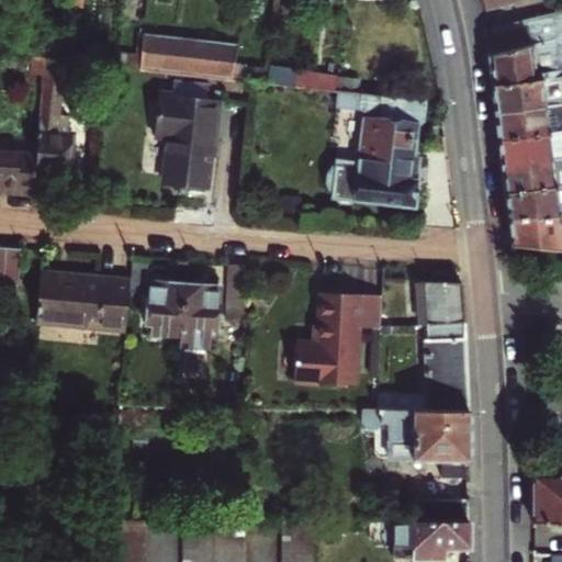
[(85,0),(69,0),(69,10),(85,10),(85,0)]
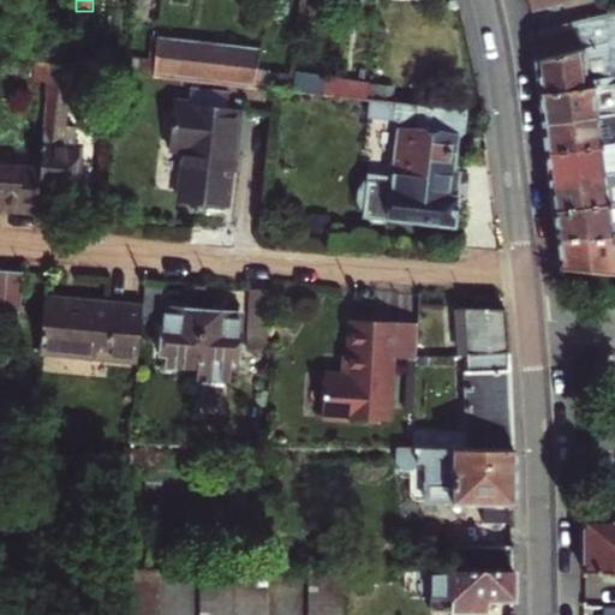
[(525,0),(529,11),(571,0),(525,0)]
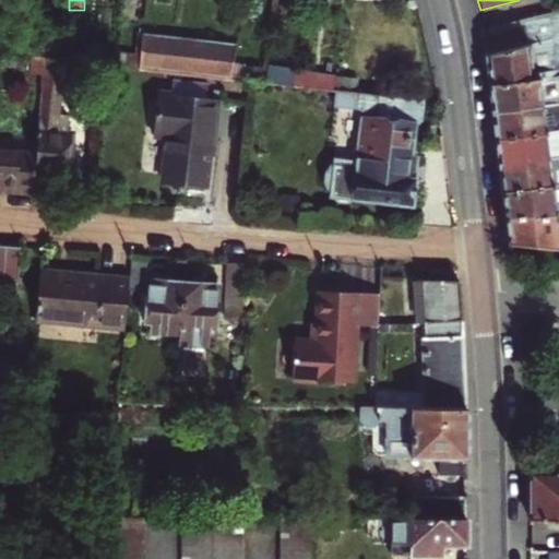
[(558,10),(483,30),(485,54),(558,33),(558,10)]
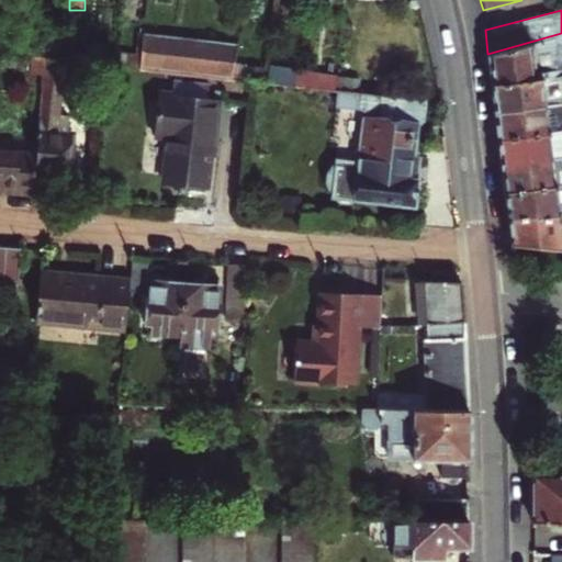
[(492,85),(561,76),(561,33),(487,54),(492,85)]
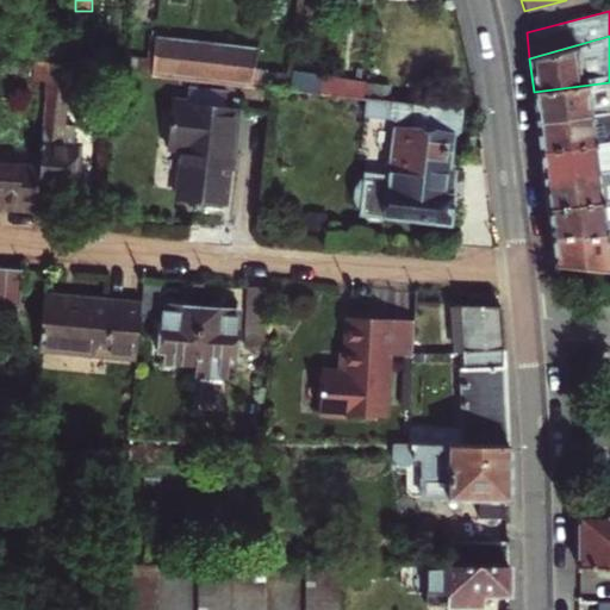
[(154,61),(153,75),(250,86),(257,48),(155,37),(154,61)]
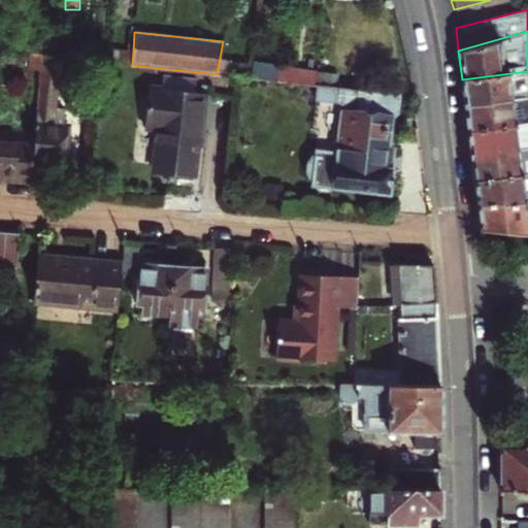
[(127,52),(110,51),(109,63),(132,65),(133,53),(127,52)]
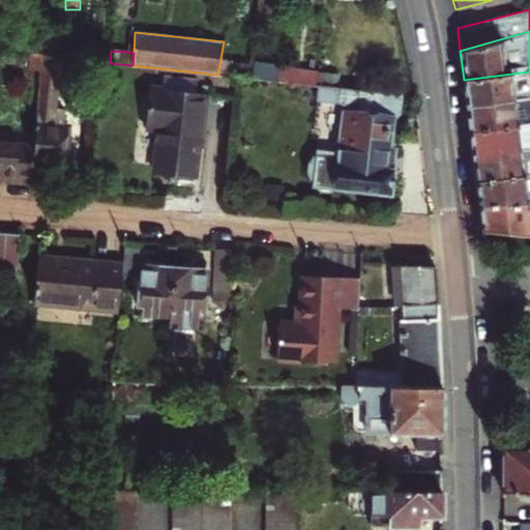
[(29,69),(40,70),(41,56),(30,54),(29,69)]
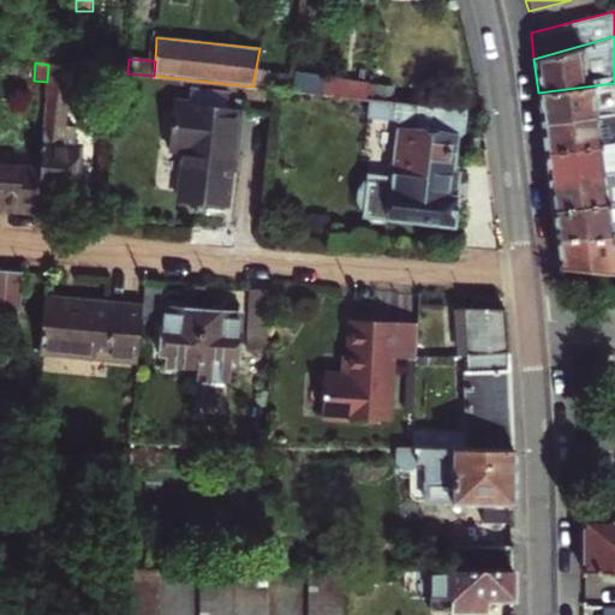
[(64,127),(72,67),(48,65),(47,82),(40,167),(37,185),(75,189),(78,148),(73,148),(75,129),(64,127)]
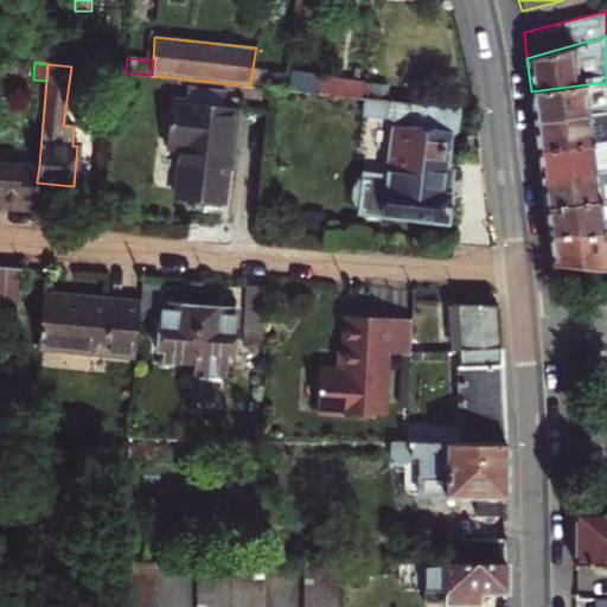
[(360,98),(362,82),(320,77),(318,94),(360,98)]
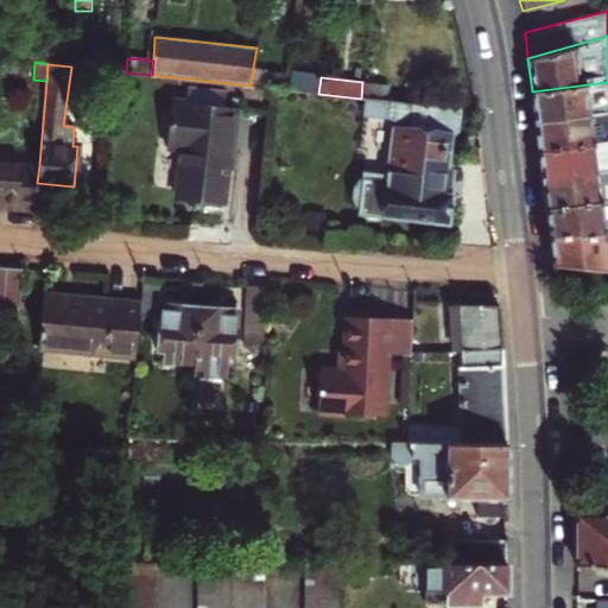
[(589,114),(607,112),(607,82),(532,92),(536,121),(562,118),(562,113),(588,109),(589,114)]
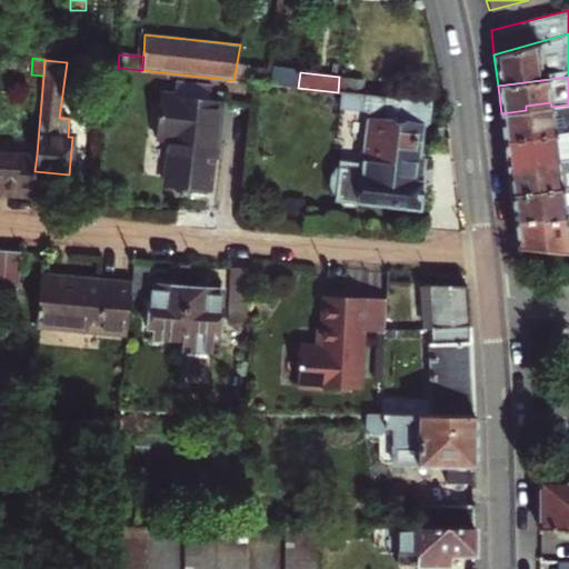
[(419,205),(421,182),(415,182),(417,158),(420,129),(427,122),(429,101),(341,92),(339,108),(363,110),(369,112),(365,152),(360,151),(359,163),(339,161),(339,168),(336,168),(331,175),(329,185),(333,193),(336,195),(335,201),(361,203),(361,202),(412,208),(419,205)]
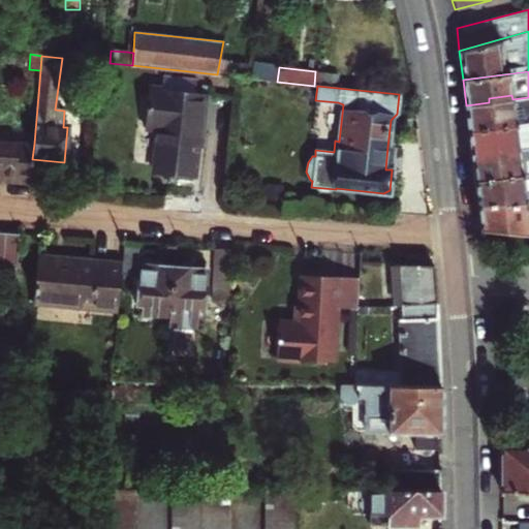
[(149,88),(145,128),(159,130),(154,173),(195,178),(204,94),(149,88)]
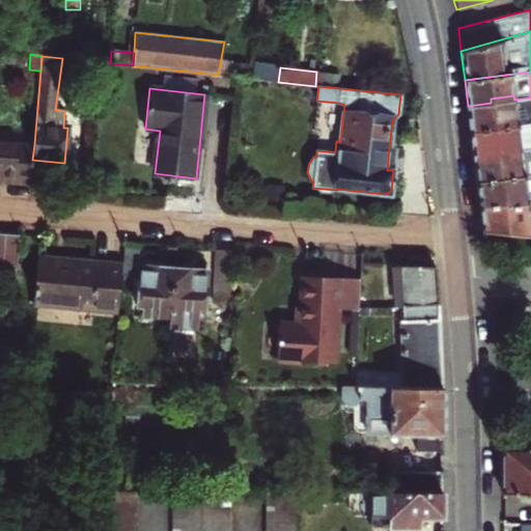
[(468,106),(471,131),(530,122),(530,98),(514,100),(513,95),(491,99),(491,103),(468,106)]
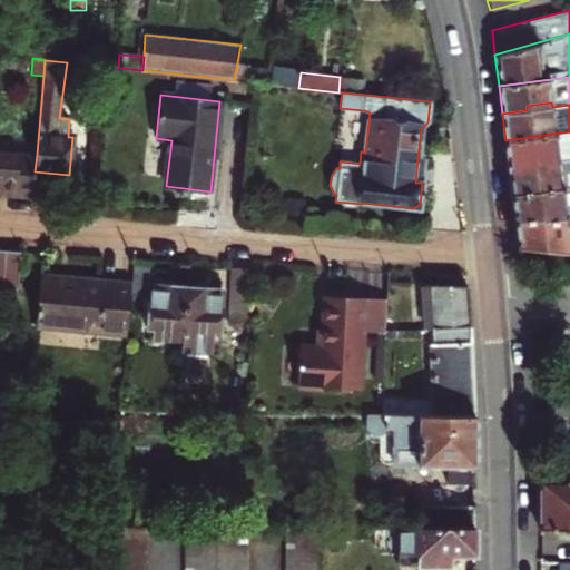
[(559,157),(559,161),(569,159),(569,131),(505,140),(509,168),(534,165),(533,160),(559,157)]
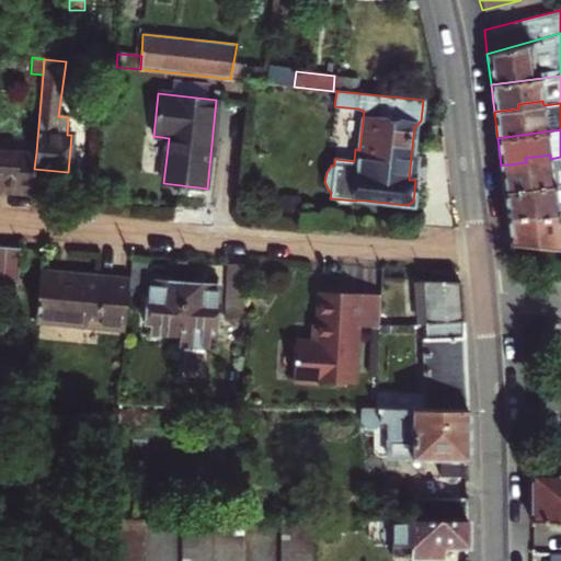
[(0,193),(33,196),(34,169),(36,152),(0,149),(0,193)]
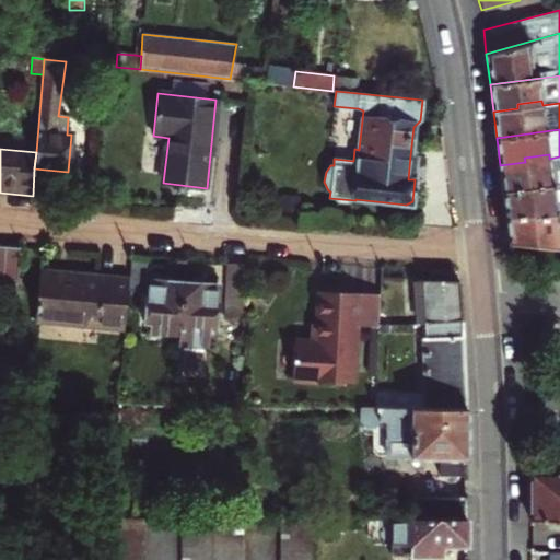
[(559,156),(549,159),(549,154),(524,158),(525,162),(500,165),(503,191),(559,184),(559,156)]
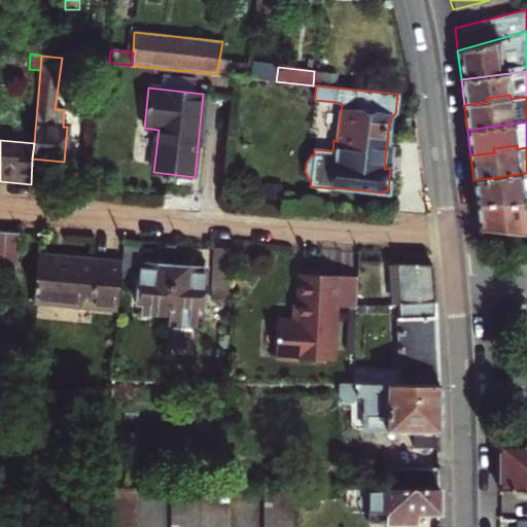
[(392,147),(386,146),(384,169),(390,169),(392,147)]
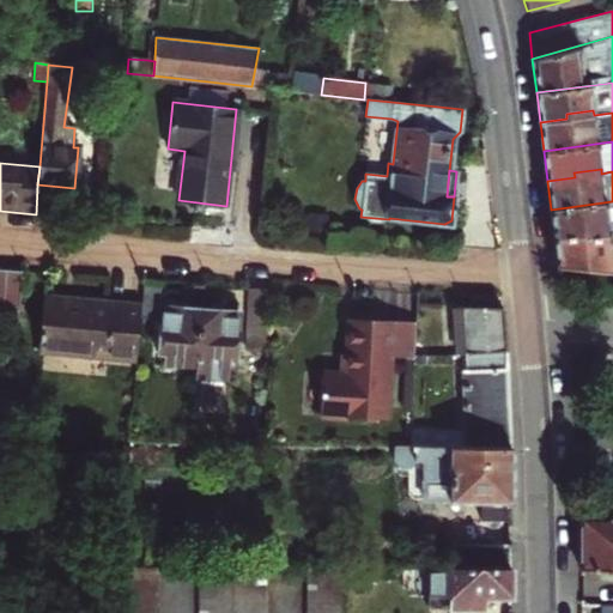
[(610,237),(608,232),(612,231),(612,201),(551,210),(556,240),(582,236),(582,241),(610,237)]
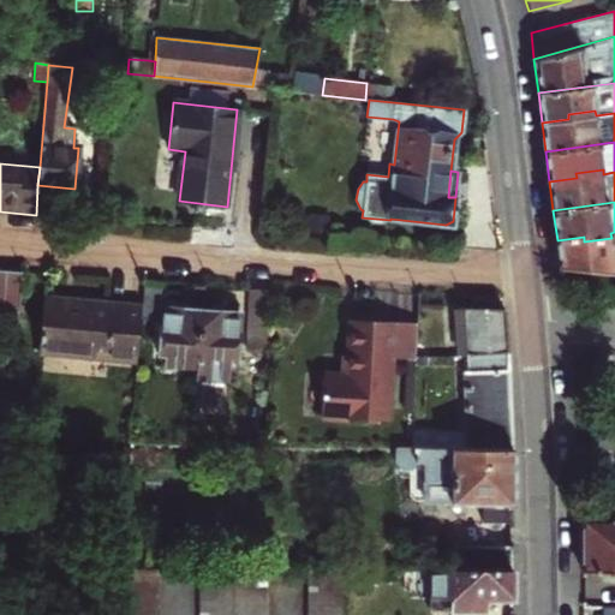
[(614,232),(610,233),(611,238),(584,242),(584,237),(557,240),(561,269),(614,274),(614,232)]
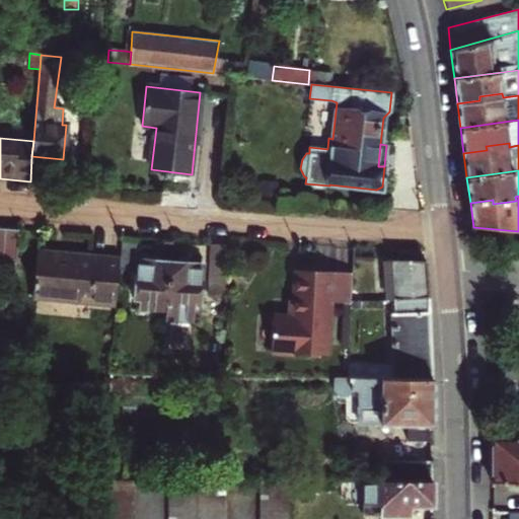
[(0,261),(16,263),(19,229),(0,227),(0,261)]
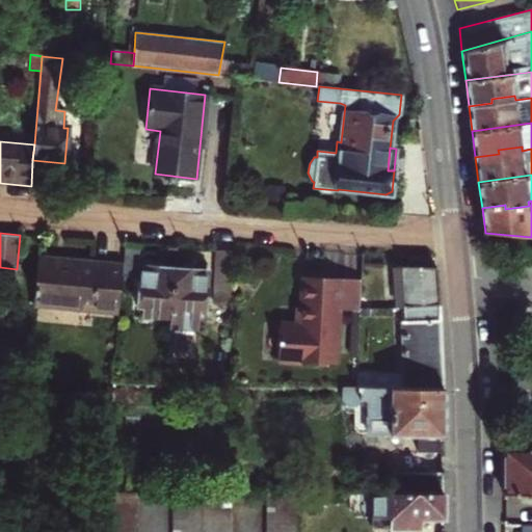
[(136,276),(139,244),(125,243),(122,274),(136,276)]
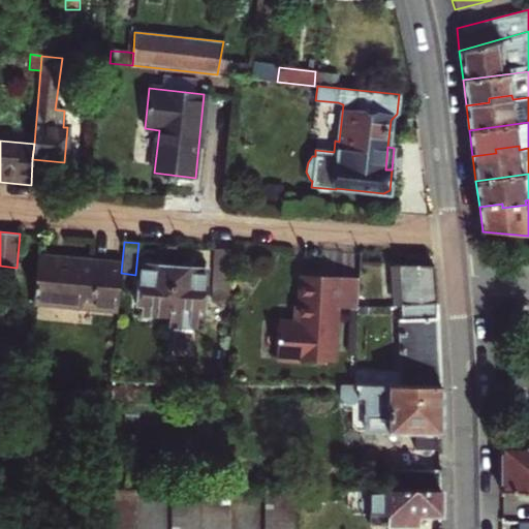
[(213,248),(210,296),(225,297),(229,249),(213,248)]
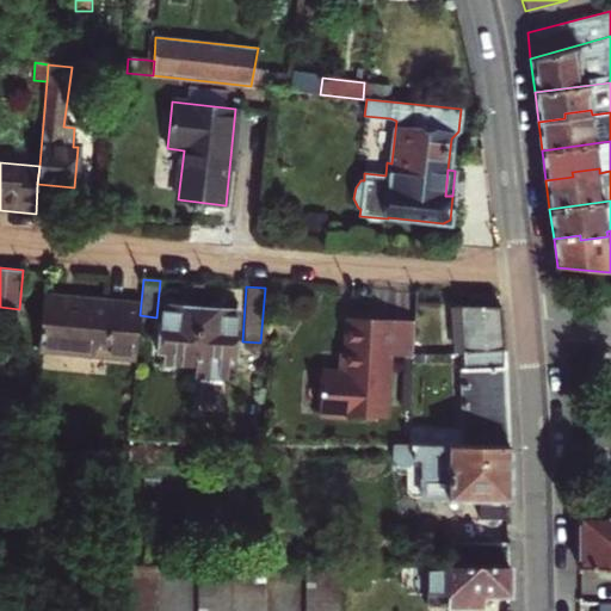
[(62,301),(62,296),(43,295),(38,350),(135,359),(140,303),(72,297),(72,302),(62,301)]
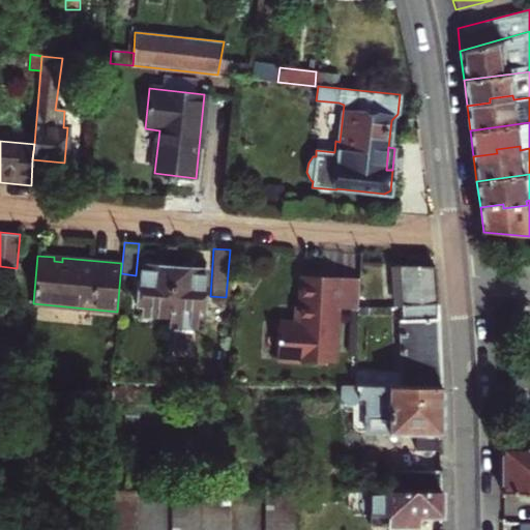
[(170,315),(173,266),(147,264),(147,273),(140,272),(138,303),(144,303),(143,313),(170,315)]
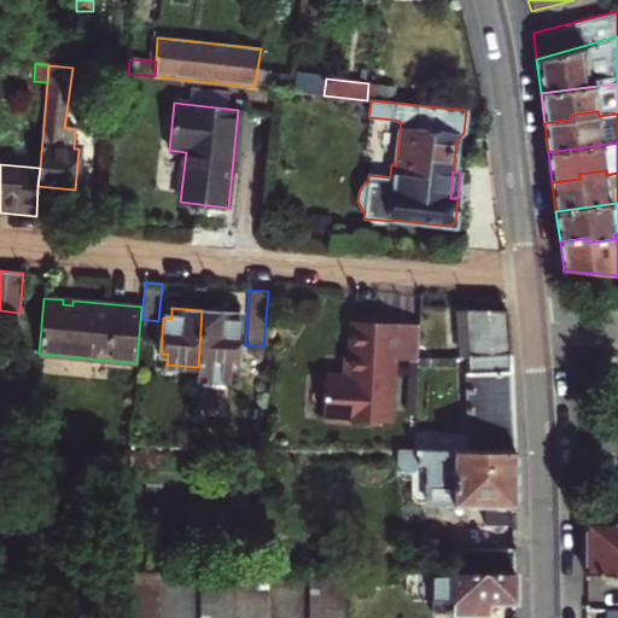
[(458,310),(462,356),(471,356),(467,309),(458,310)]
